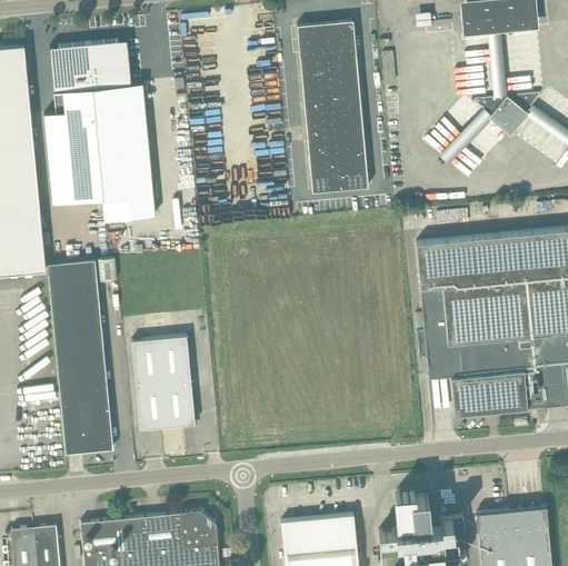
[(466,19),(462,19),(462,26),(470,25),(471,36),(531,30),(528,0),(482,0),(468,1),(469,15),(465,16),(466,19)]
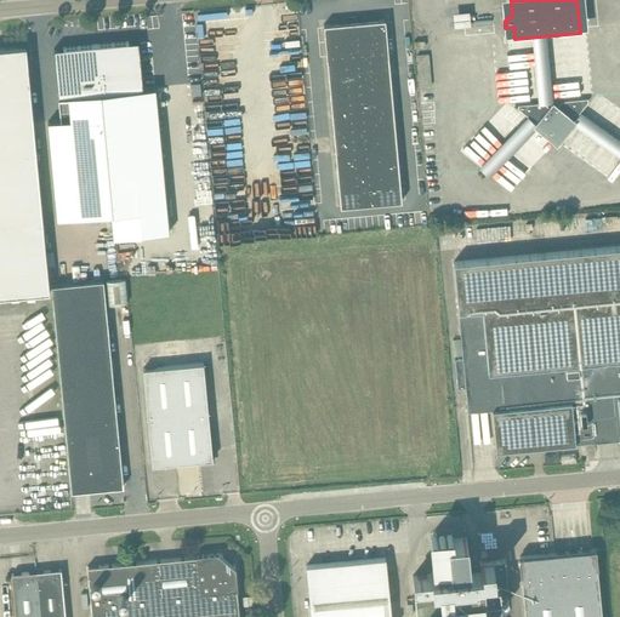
[(386,23),(325,28),(341,210),(403,205),(386,23)]
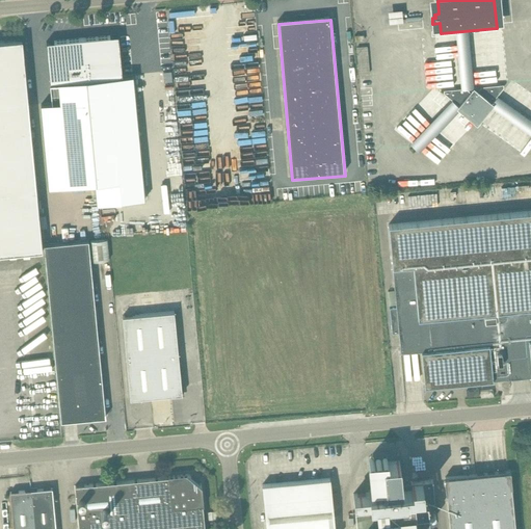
[(120,37),(83,42),(97,186),(99,207),(145,203),(133,78),(124,79),(121,48),(120,37)]
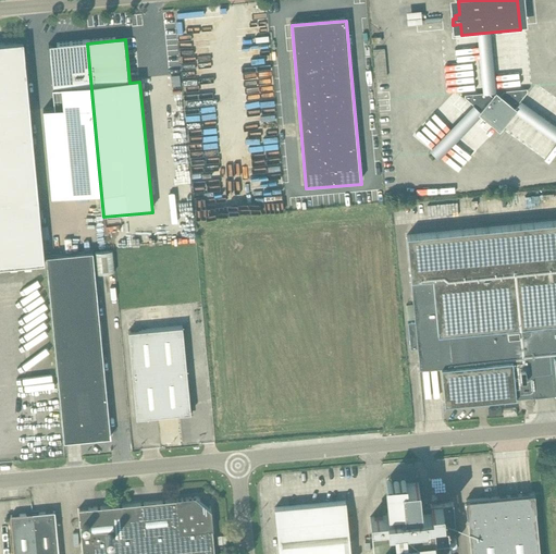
[(56,111),(44,112),(52,199),(101,195),(87,44),(49,47),(50,58),(53,90),(56,111)]
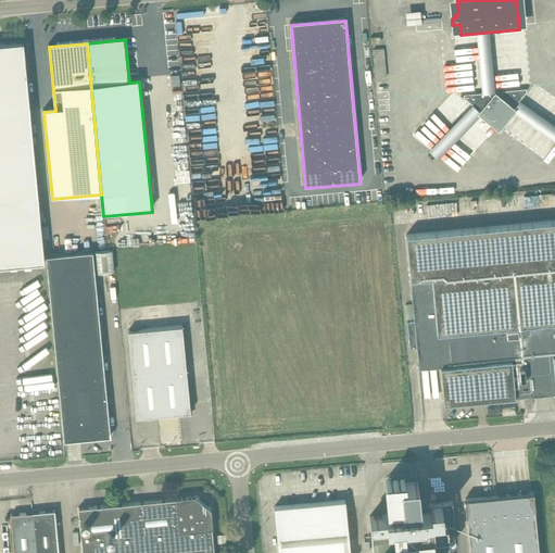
[(0,268),(45,265),(24,45),(0,47),(0,268)]
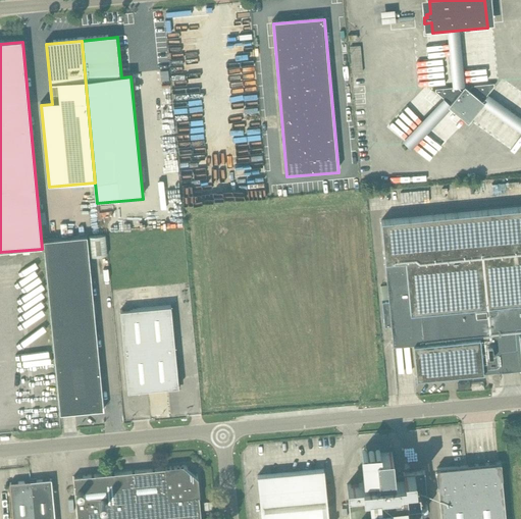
[(456,92),(436,93),(436,96),(450,110),(449,111),(464,124),(471,123),(484,107),(482,105),(493,92),(493,89),(473,89),(469,95),(465,91),(461,96),(456,92)]
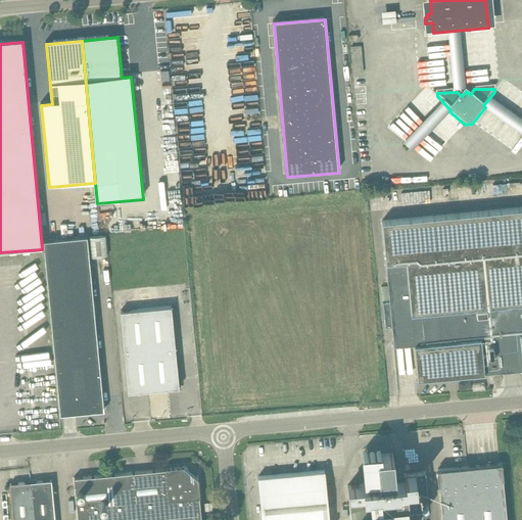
[(521,209),(383,224),(394,348),(415,346),(418,381),(502,374),(501,358),(497,358),(495,338),(521,336),(521,209)]
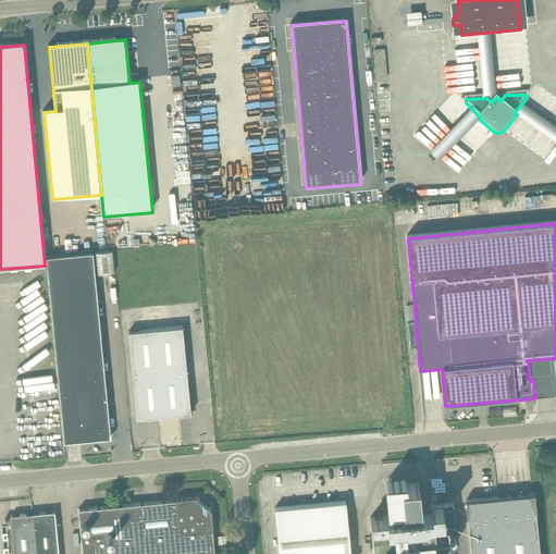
[(111,440),(94,255),(47,259),(65,444),(111,440)]
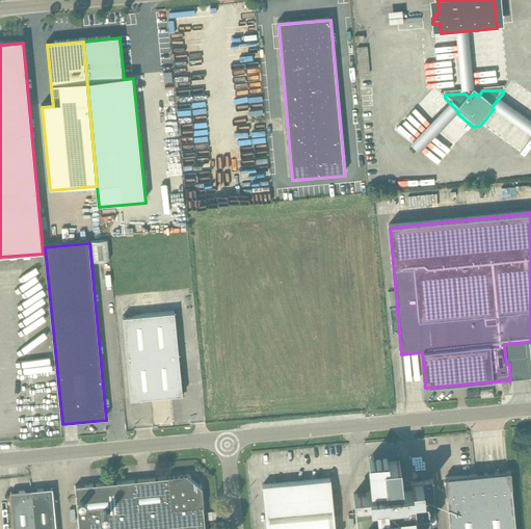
[(109,243),(93,245),(95,265),(111,264),(109,243)]
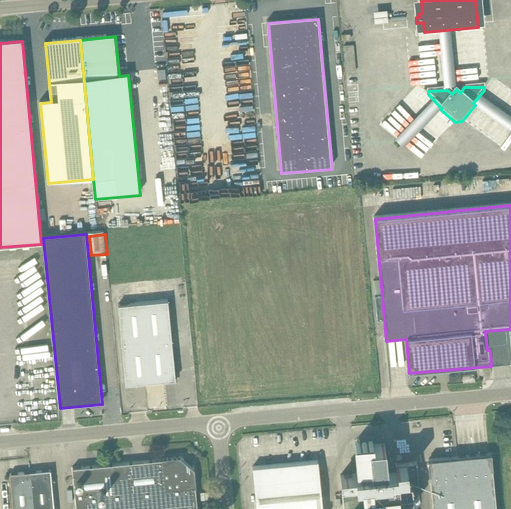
[(119,307),(125,377),(126,387),(176,382),(168,302),(119,307)]
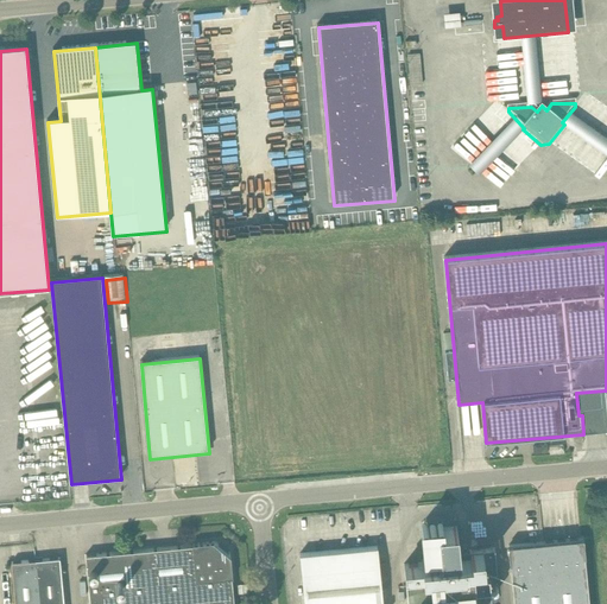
[(498,576),(495,551),(460,553),(457,531),(438,532),(442,561),(422,564),(423,566),(405,567),(408,601),(408,603),(492,603),(489,576),(498,576)]
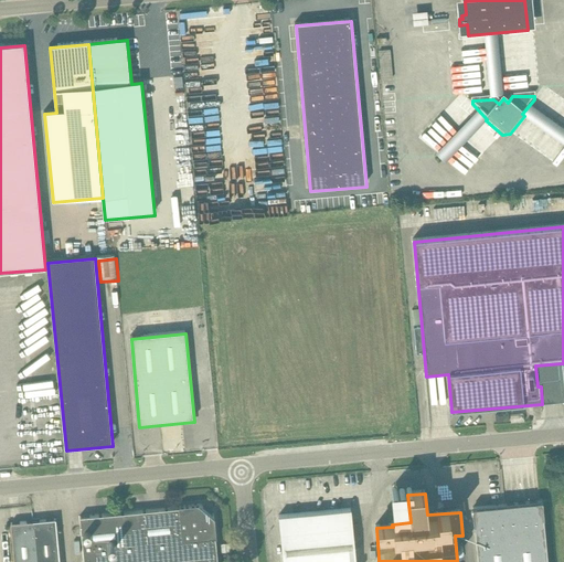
[(474,510),(478,561),(547,561),(542,504),(474,510)]
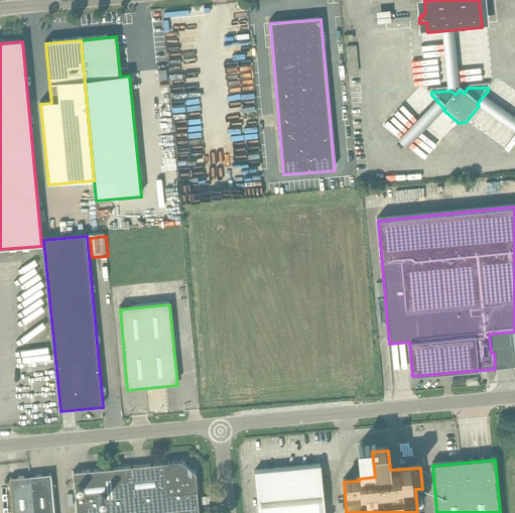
[(194,470),(187,465),(184,463),(164,465),(164,466),(74,474),(77,512),(200,512),(198,493),(199,493),(197,473),(194,470)]
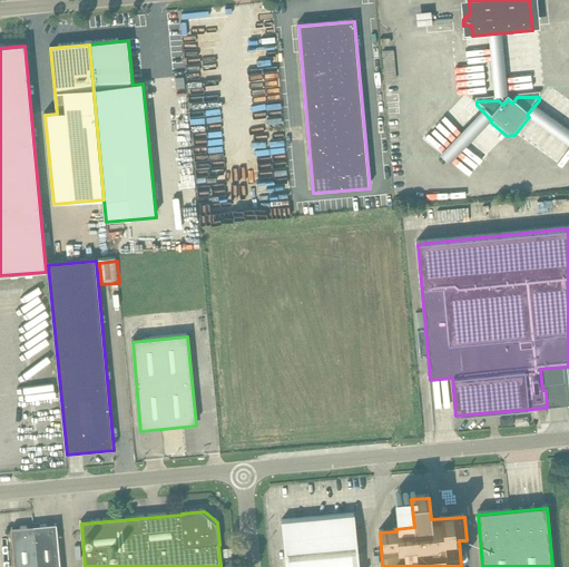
[(359,566),(354,516),(282,522),(286,566),(359,566)]
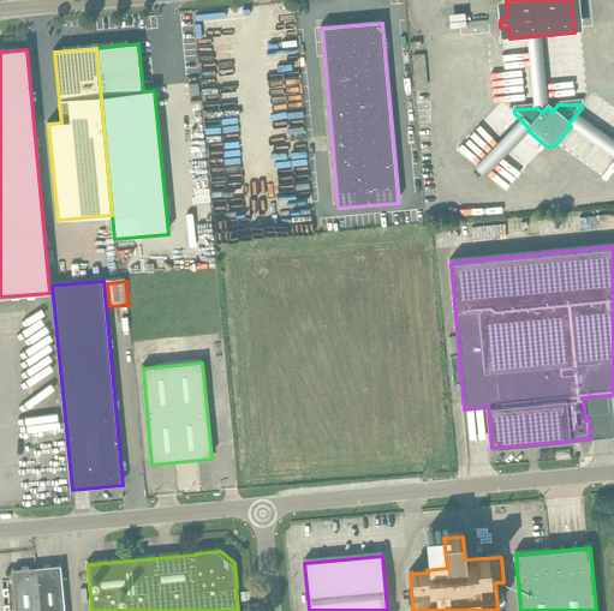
[(65,610),(61,567),(37,569),(41,610),(65,610)]
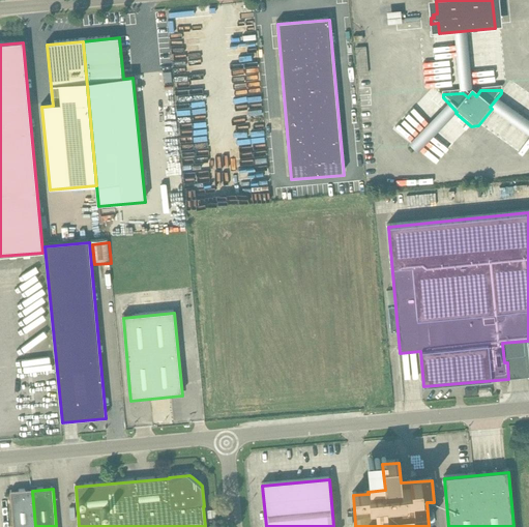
[(35,526),(32,491),(10,493),(13,526),(35,526)]
